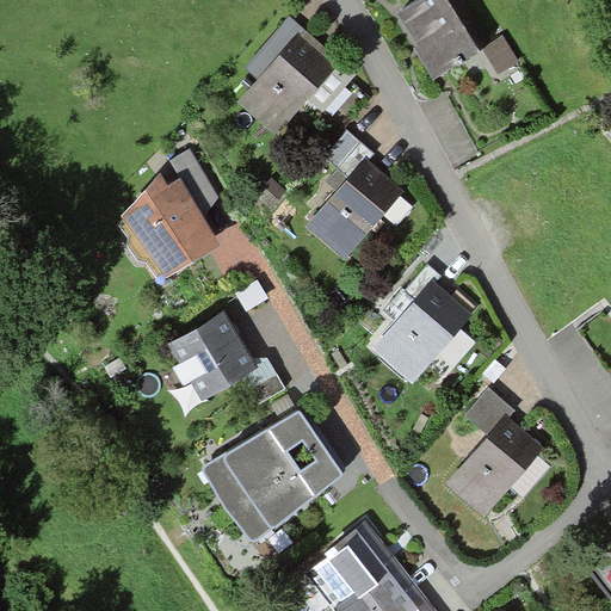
[(494,45),(466,0),(426,0),(400,16),(411,32),(438,79),(486,50),(494,45)]
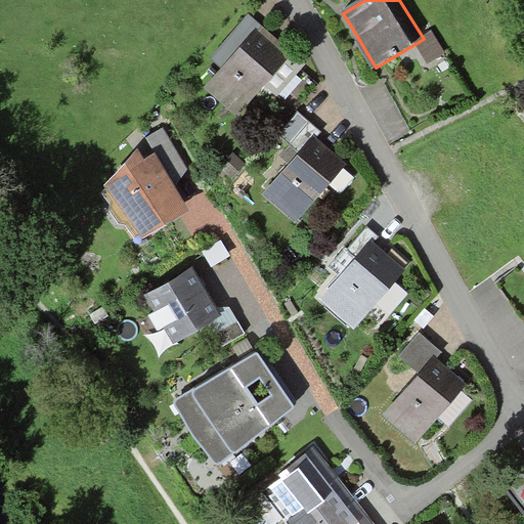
[(205,86),(239,115),(293,50),(249,13),(210,60),(220,69),(205,86)]
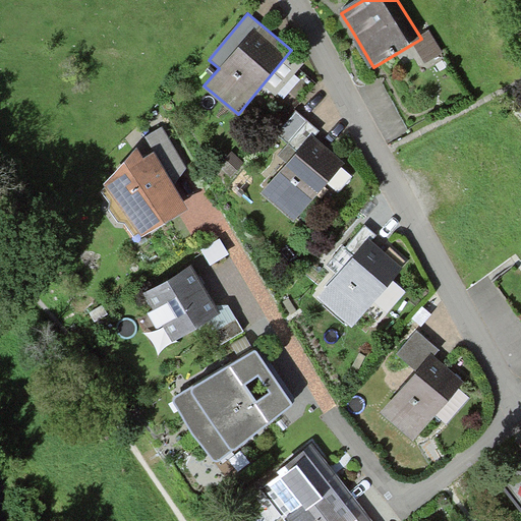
[(425,62),(448,49),(437,30),(421,39),(414,43),(425,62)]
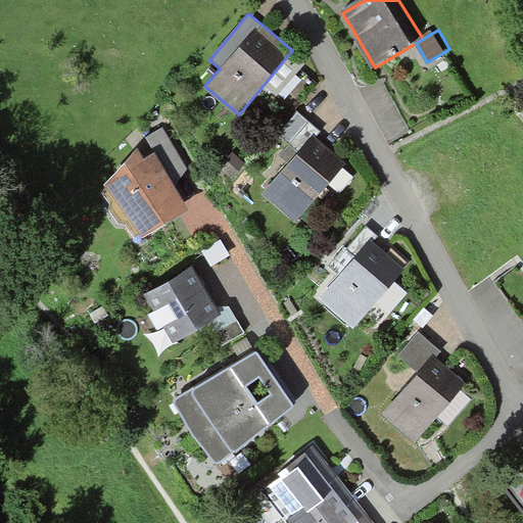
[(267,193),(302,222),(350,161),(323,139),(318,135),(323,128),(298,108),(277,135),(299,153),(267,193)]
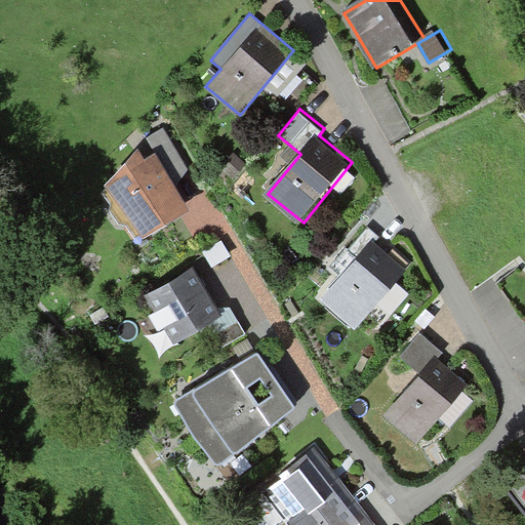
[(139,240),(189,207),(168,177),(152,152),(103,186),(139,240)]
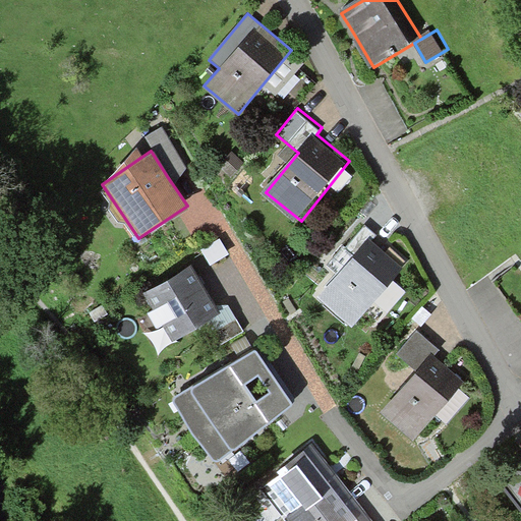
[(322,297),(356,326),(400,272),(382,255),(392,243),(362,220),(341,246),(354,257),(322,297)]
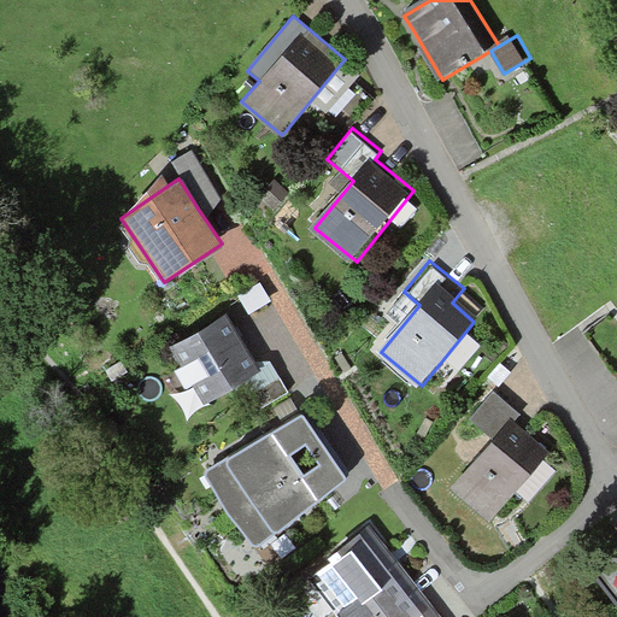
[(198,404),(262,370),(240,330),(230,313),(168,348),(198,404)]
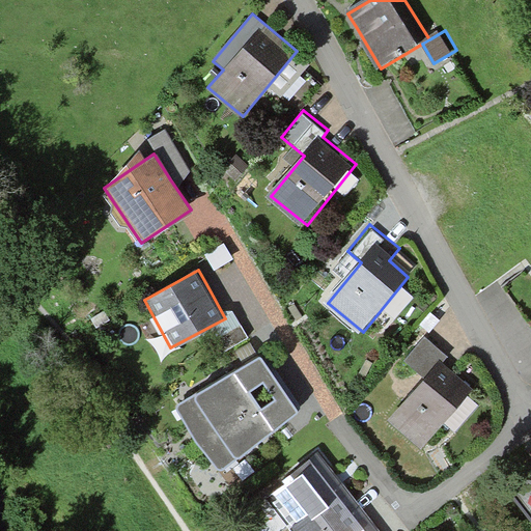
[(216,353),(249,335),(243,324),(210,341),(216,353)]
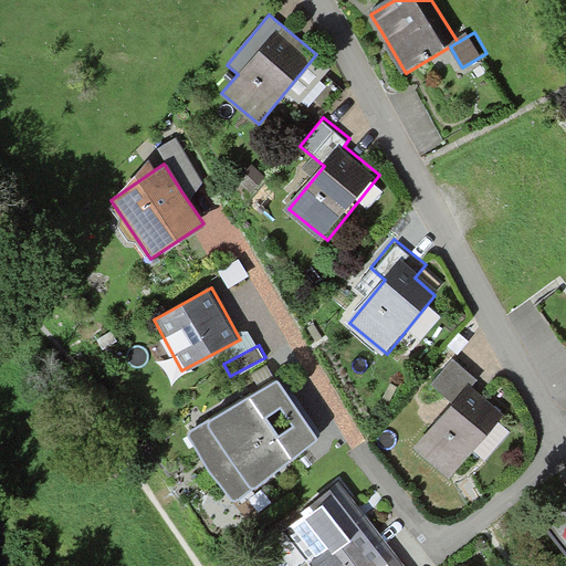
[(419,444),(456,477),(506,419),(475,392),(472,389),(484,376),(461,355),(433,386),(454,405),(419,444)]
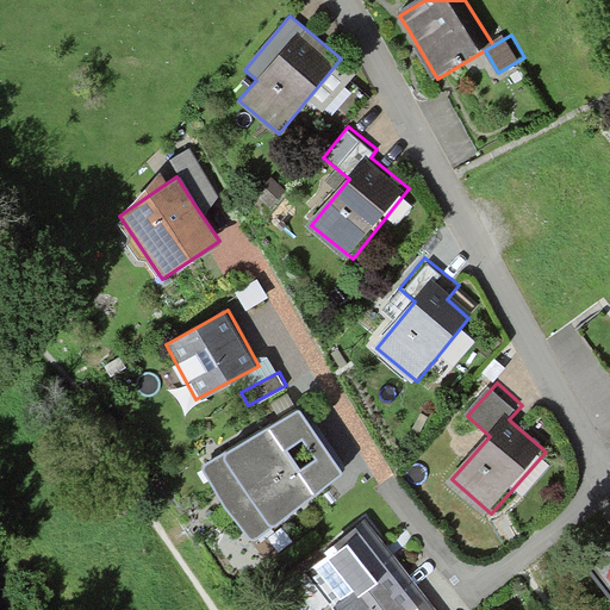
[(250,547),(344,473),(300,406),(199,471),(250,547)]
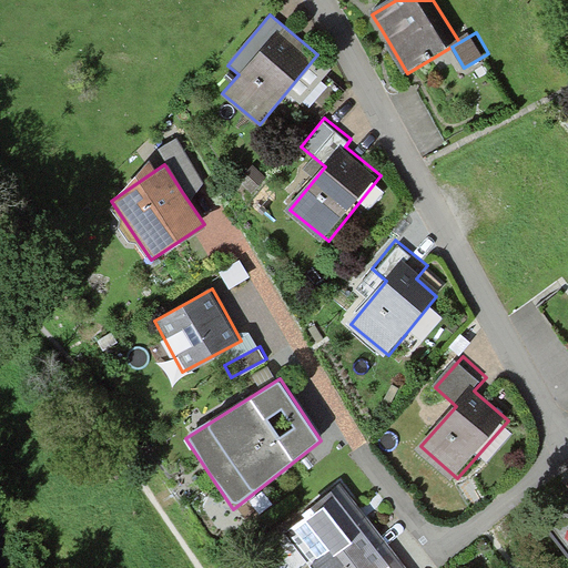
[(393,567),(354,517),(334,492),(287,528),(317,567),(393,567)]
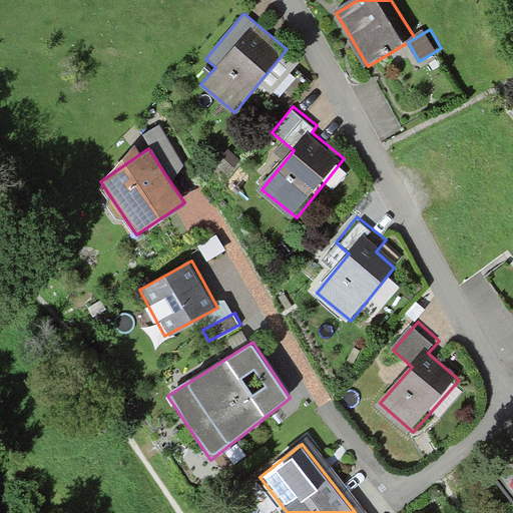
[(512,462),(495,478),(512,499),(512,498),(512,462)]
